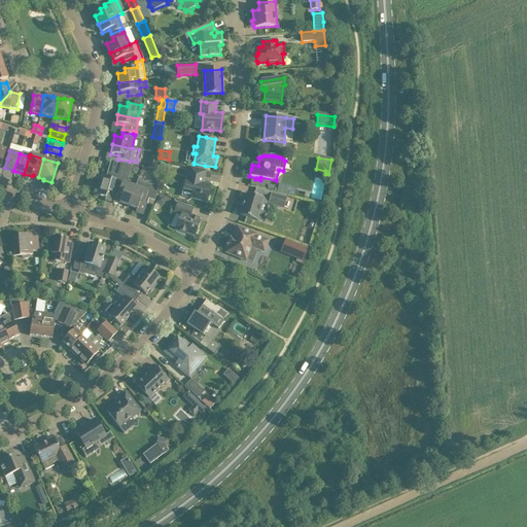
[(148,168),(156,169),(157,162),(149,161),(148,168)]
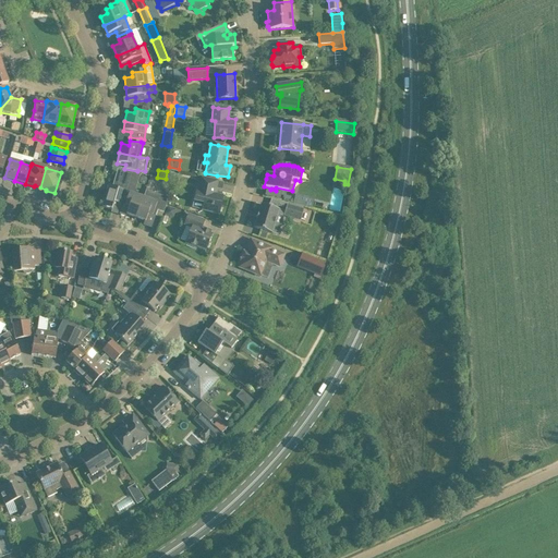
[(129,179),(131,173),(131,172),(124,171),(122,180),(120,179),(118,180),(116,189),(108,186),(106,193),(101,207),(111,210),(114,203),(119,204),(122,191),(125,192),(129,179)]
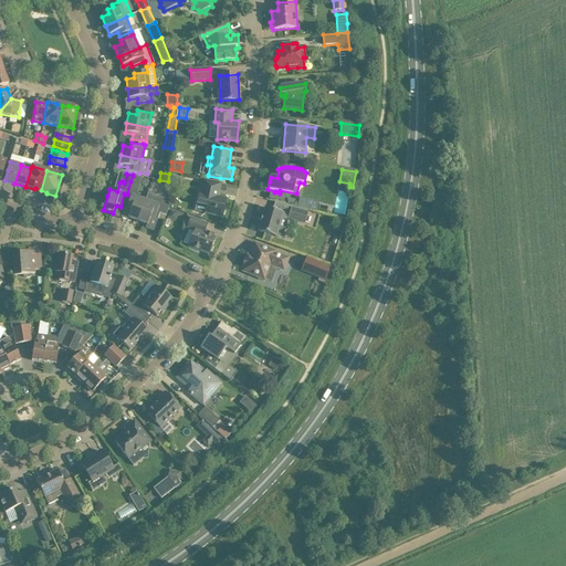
[(174,175),(169,184),(179,188),(182,178),(174,175)]
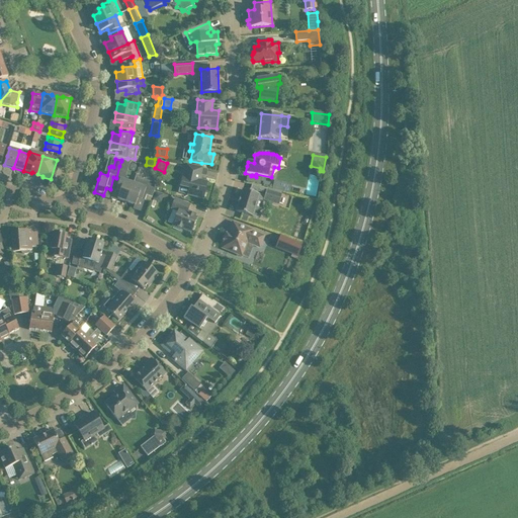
[(202,169),(187,165),(186,165),(183,177),(182,177),(180,187),(189,189),(187,195),(203,198),(204,196),(205,196),(206,192),(205,190),(207,183),(199,181),(202,169)]
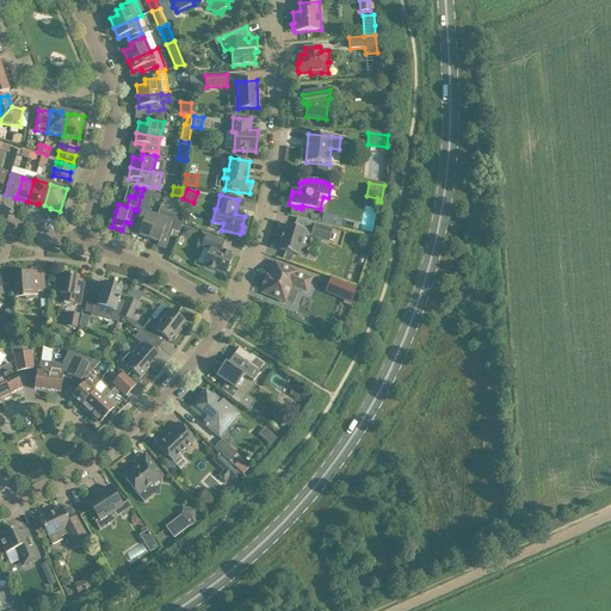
[(109,205),(107,209),(116,211),(118,204),(110,202),(109,205)]
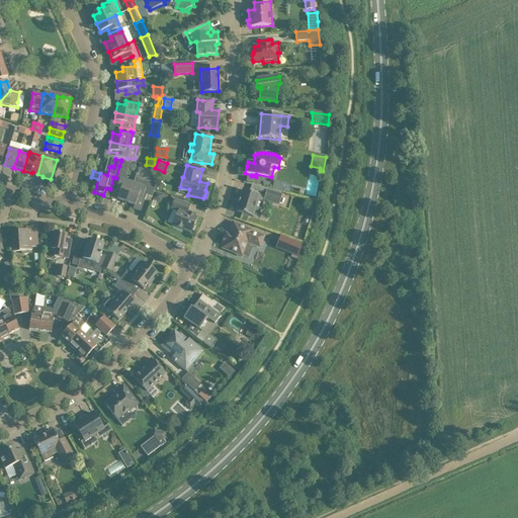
[(136,177),(134,183),(126,202),(135,205),(138,198),(142,199),(145,200),(147,195),(152,197),(155,190),(154,183),(136,177)]
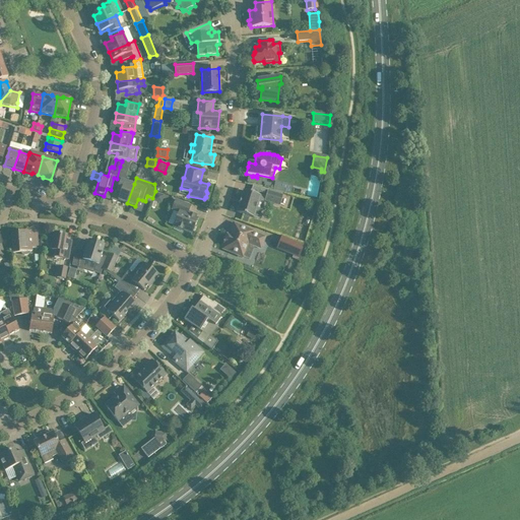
[(118,200),(127,203),(133,184),(121,180),(120,182),(116,191),(120,193),(118,200)]
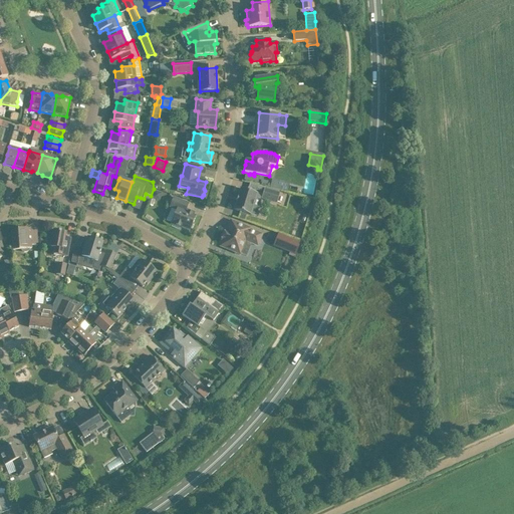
[(270,180),(269,187),(282,190),(284,183),(270,180)]
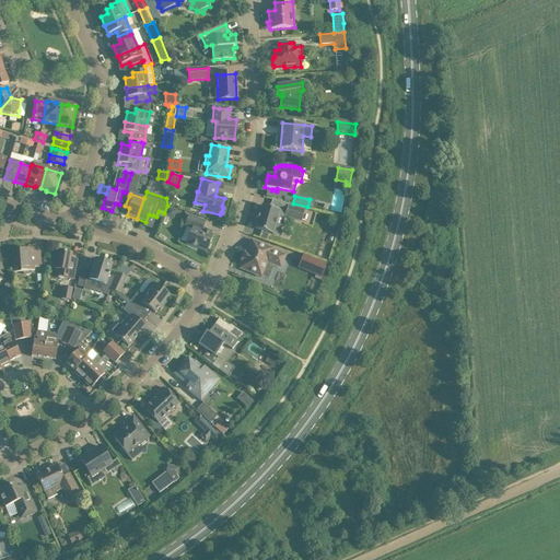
[(288,207),(286,212),(280,211),(272,209),(263,206),(255,229),(278,235),(283,216),(302,221),(304,212),(288,207)]
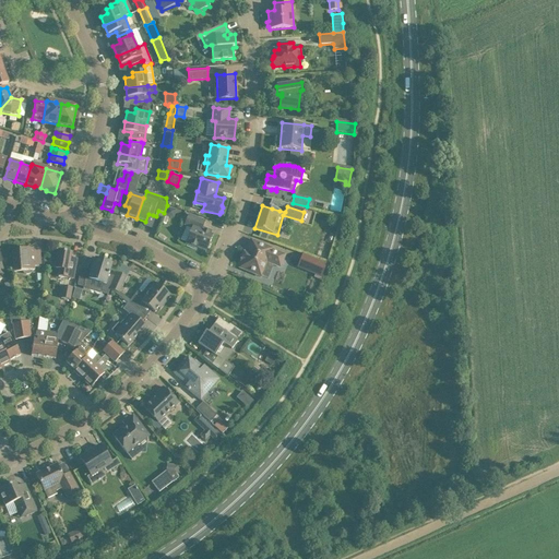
[(168,207),(166,216),(174,218),(177,211),(168,207)]
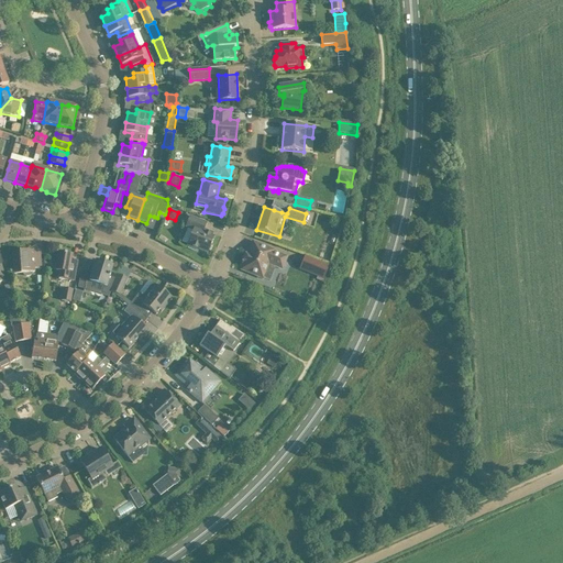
[(213,238),(211,236),(212,233),(203,230),(207,223),(190,217),(186,227),(194,230),(187,246),(198,251),(198,249),(208,253),(209,250),(210,250),(212,246),(211,245),(213,238)]
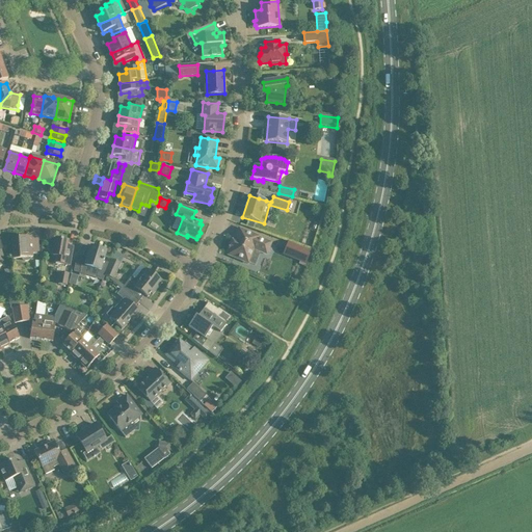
[(234,237),(232,241),(228,251),(230,253),(229,255),(248,263),(254,249),(266,254),(270,243),(259,238),(259,237),(239,229),(236,238),(234,237)]
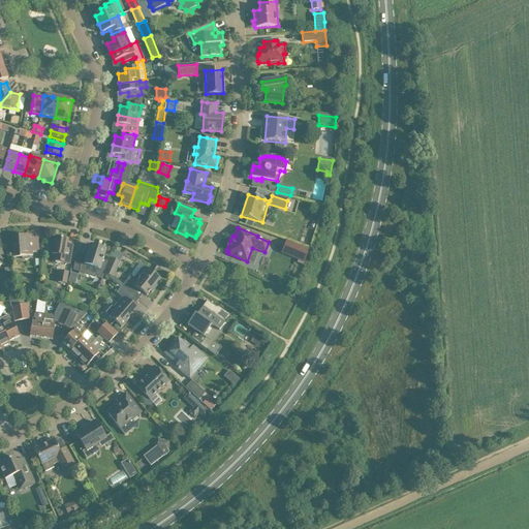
[(31,236),(26,237),(26,234),(19,234),(20,237),(11,238),(13,257),(21,257),(23,259),(25,260),(27,260),(29,258),(30,256),(32,256),(32,253),(39,252),(38,239),(31,239),(31,236)]
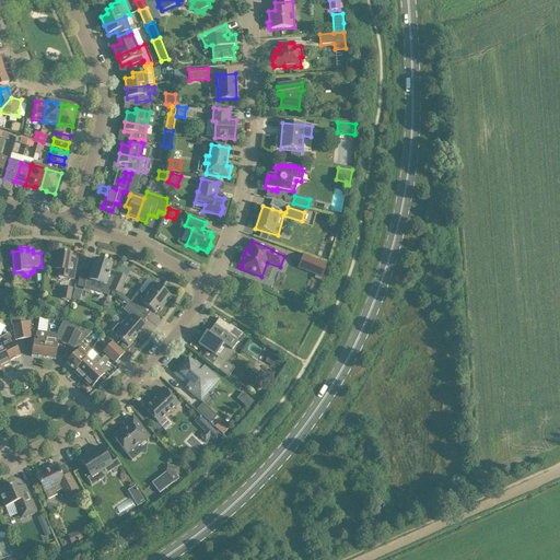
[(58,252),(57,263),(56,269),(60,270),(59,277),(73,280),(77,259),(71,259),(71,254),(58,252)]
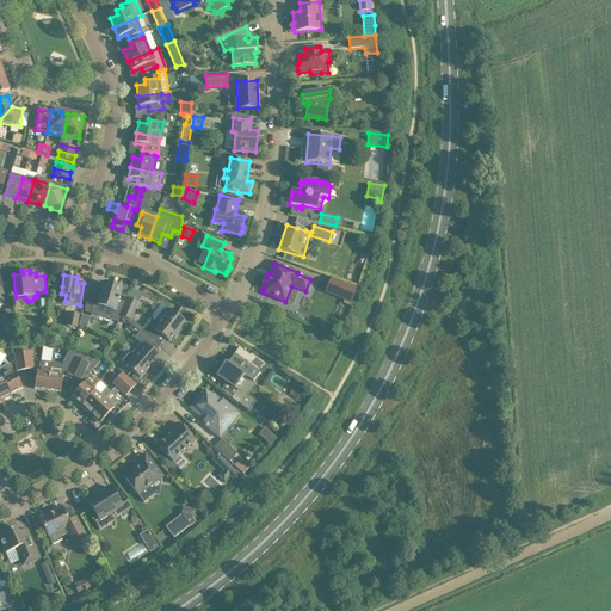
[(102,307),(112,310),(110,319),(118,322),(121,316),(123,310),(127,303),(118,301),(122,289),(117,288),(117,285),(111,283),(109,285),(104,283),(99,297),(88,294),(85,312),(98,315),(102,307)]
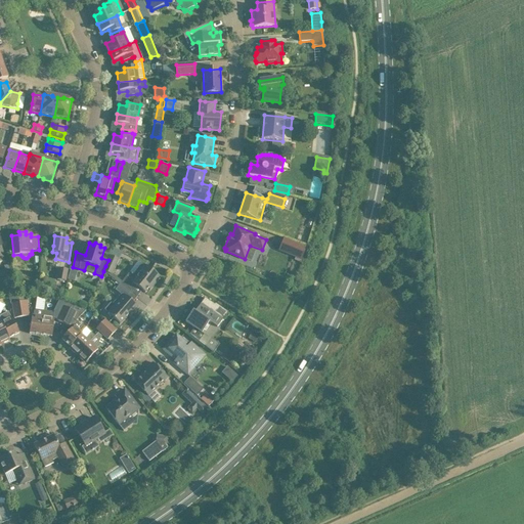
[(295,244),(290,255),(301,260),(306,248),(295,244)]
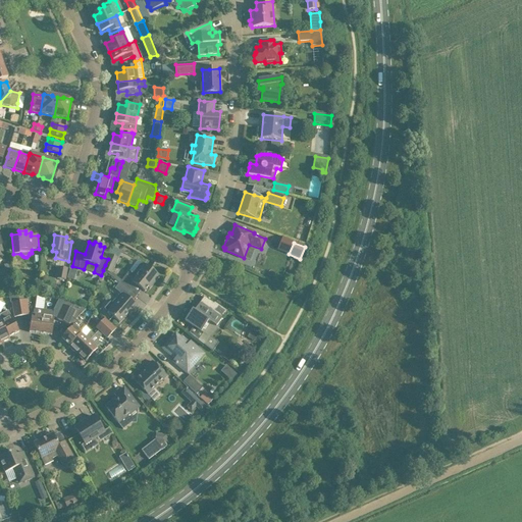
[(120,281),(123,283),(131,290),(135,284),(145,292),(148,288),(150,290),(160,276),(144,264),(139,270),(141,271),(137,277),(128,271),(120,281)]
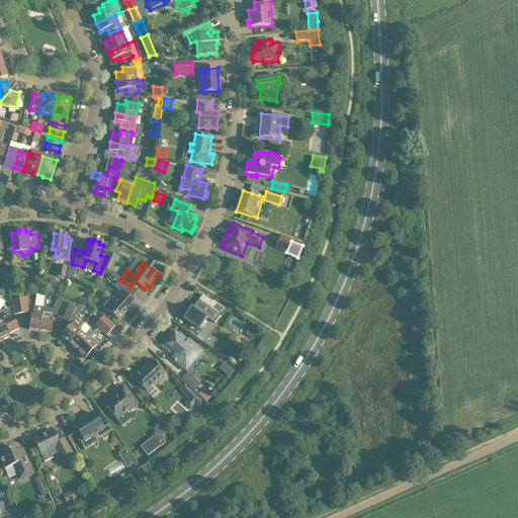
[(104,263),(102,268),(110,272),(112,266),(104,263)]
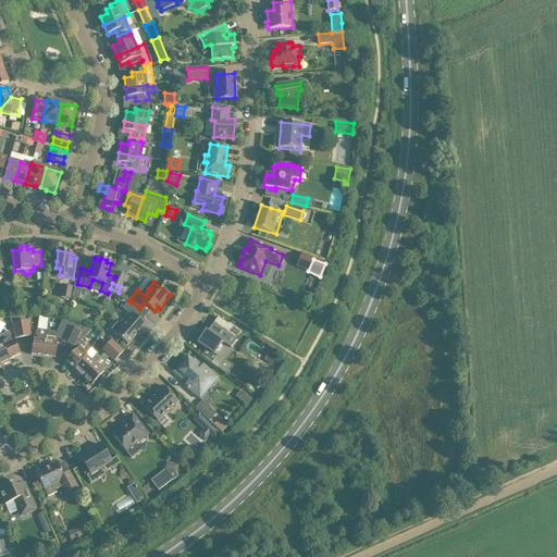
[(60,297),(70,299),(72,287),(62,285),(60,297)]
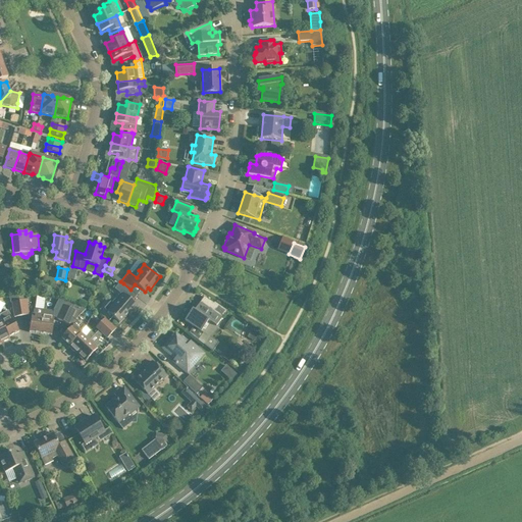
[(70,269),(67,278),(74,280),(76,271),(70,269)]
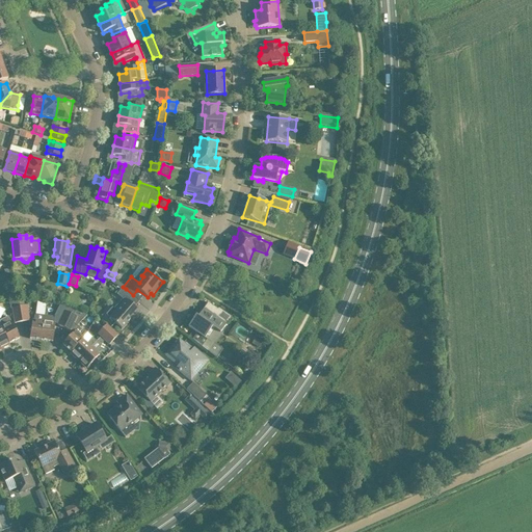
[(131,322),(134,319),(140,312),(129,301),(132,297),(122,289),(117,294),(123,299),(114,309),(115,311),(109,318),(115,322),(114,323),(122,329),(130,321),(131,322)]
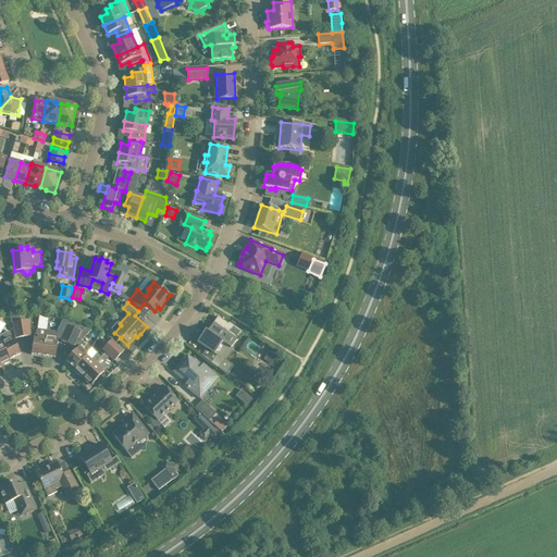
[(19,316),(21,322),(23,337),(31,336),(28,320),(26,321),(25,314),(19,316)]
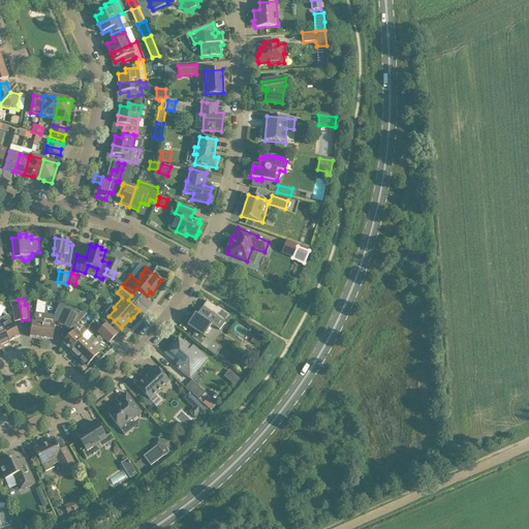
[(37,301),(36,311),(44,312),(45,302),(37,301)]
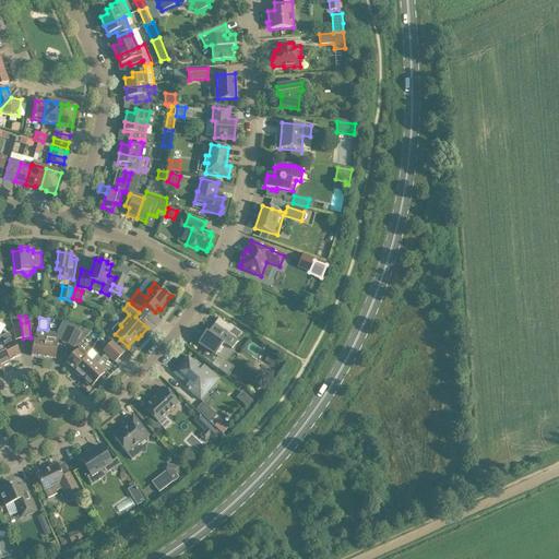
[(198,344),(206,349),(224,361),(218,369),(228,376),(235,367),(226,361),(235,349),(233,348),(244,333),(229,324),(229,325),(218,318),(207,334),(205,332),(198,344)]
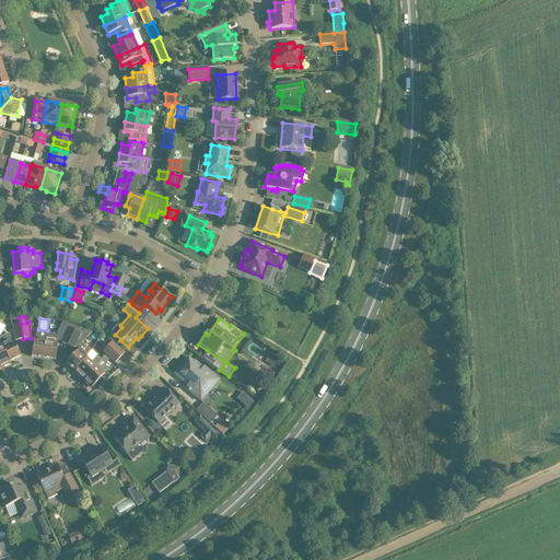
[(62,322),(61,326),(67,329),(68,327),(76,330),(77,326),(68,323),(62,322)]
